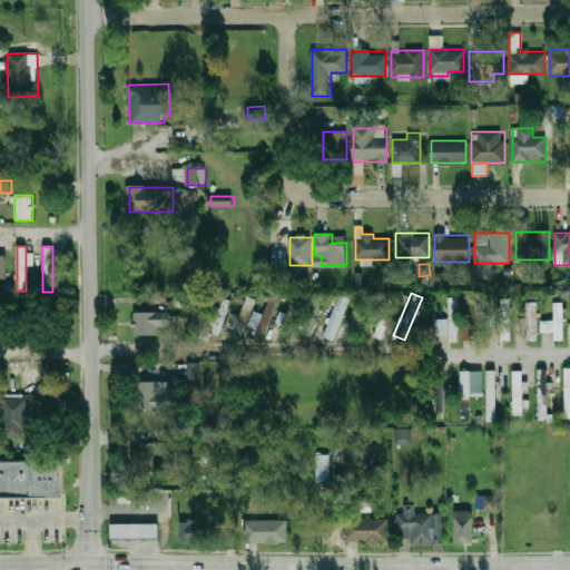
[(241,332),(257,302),(245,295),(236,313),(232,311),(226,324),(241,332)]
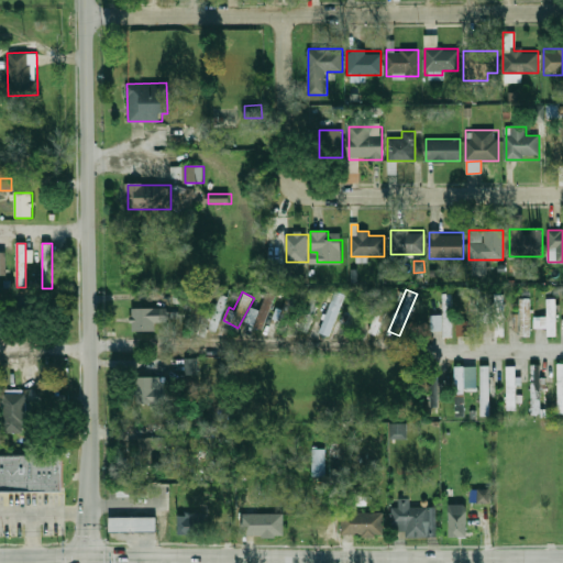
[(366,296),(353,291),(343,326),(357,329),(366,296)]
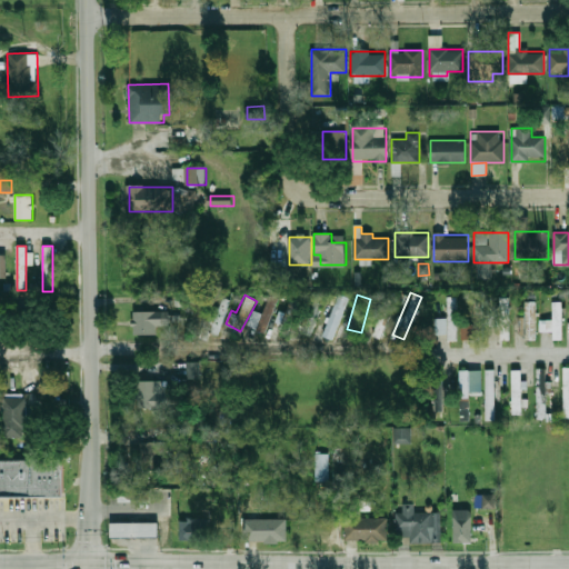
[(301,329),(310,333),(326,300),(316,296),(301,329)]
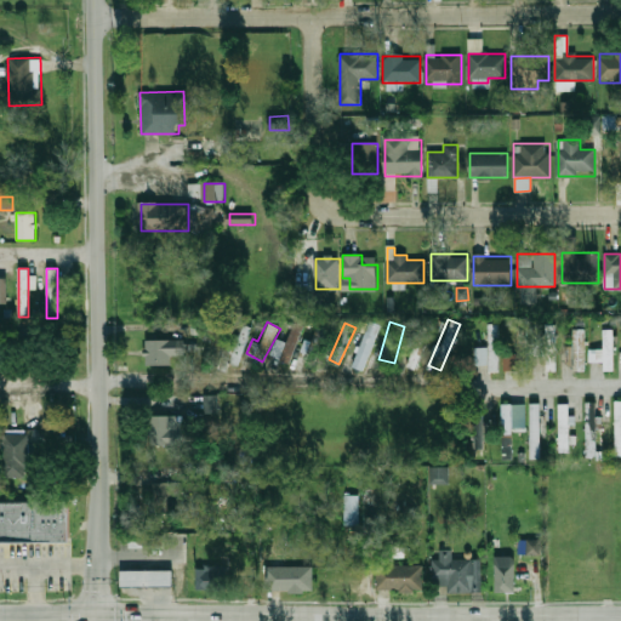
[(414,370),(433,328),(422,323),(404,365),(414,370)]
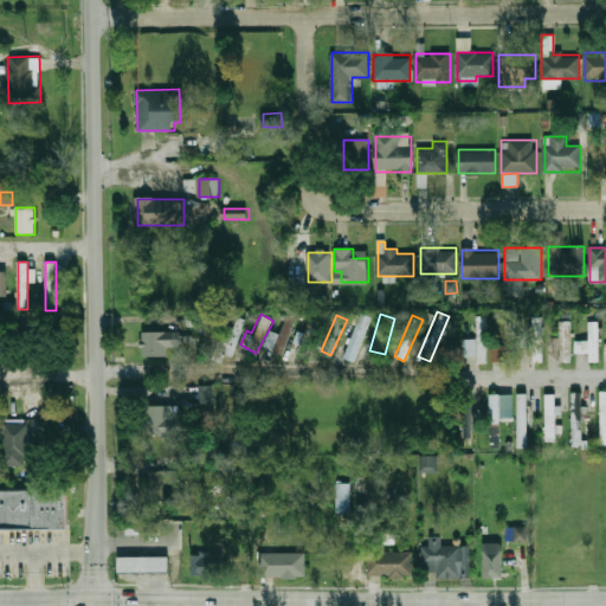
[(224,354),(233,358),(245,320),(234,316),(225,345),(227,345),(224,354)]
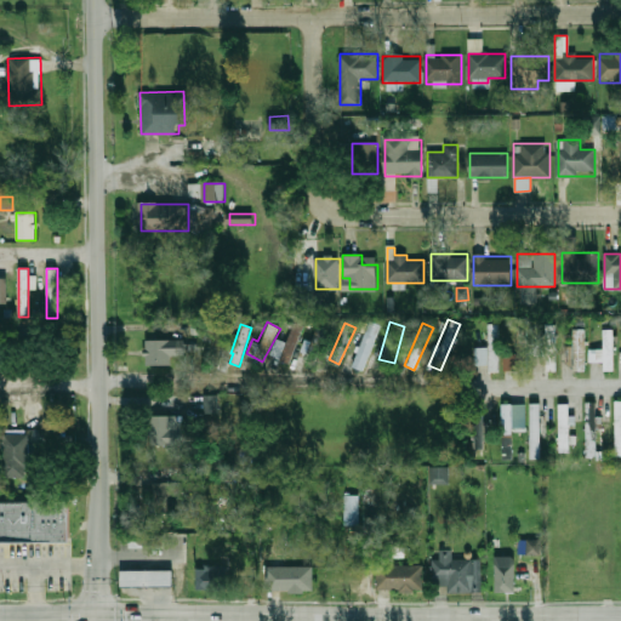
[(542,372),(557,372),(557,324),(542,324),(542,372)]
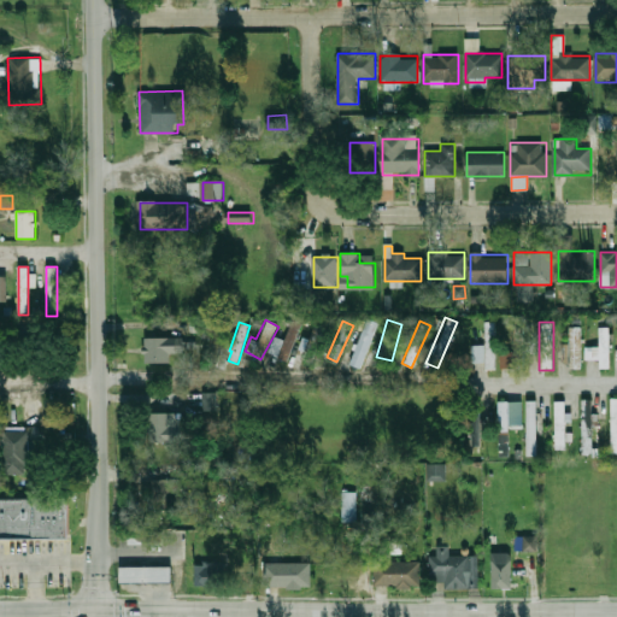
[(325,325),(315,323),(303,359),(313,363),(325,325)]
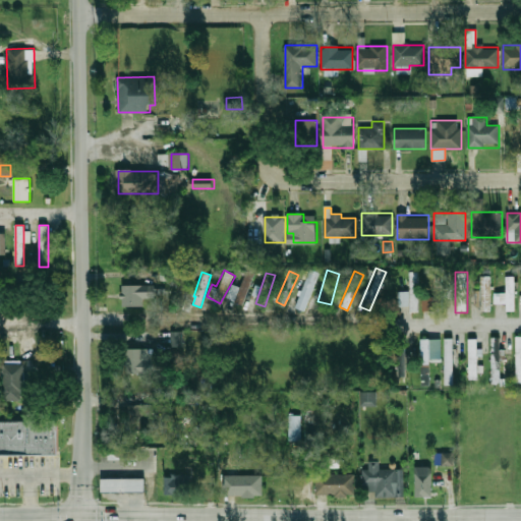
[(409,310),(417,310),(417,273),(409,273),(409,292),(398,292),(398,305),(409,305),(409,310)]
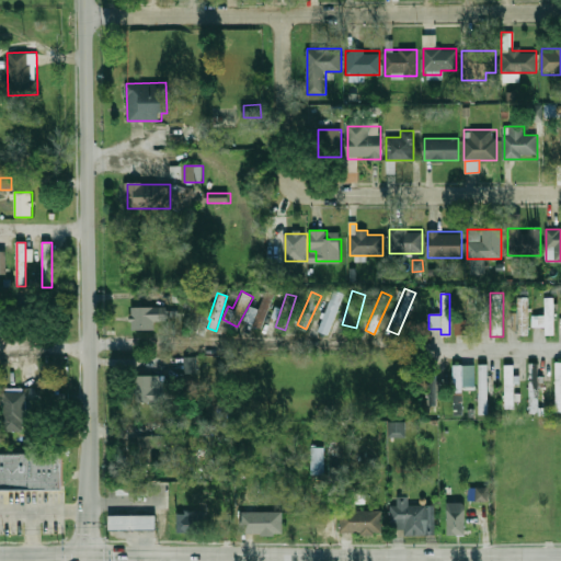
[(461,318),(455,319),(456,335),(468,333),(467,319),(474,318),(472,296),(459,297),(461,318)]
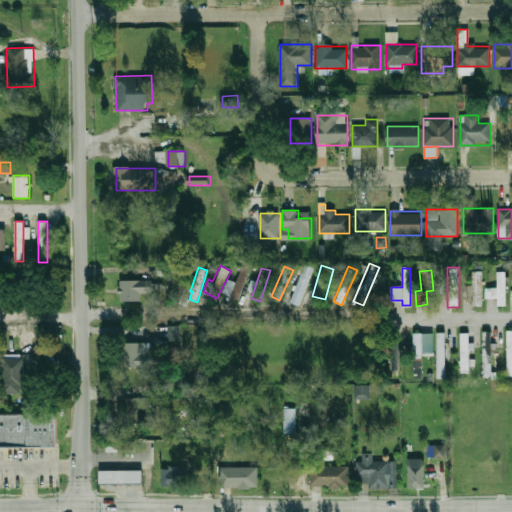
[(482,271),(470,271),(470,290),(467,290),(467,304),(482,304),(482,271)]
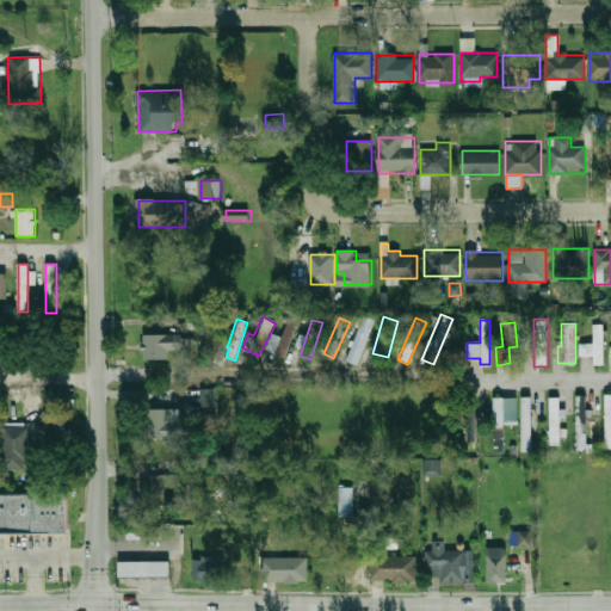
[(593,344),(581,344),(581,356),(593,356),(593,364),(604,364),(604,323),(593,323),(593,344)]
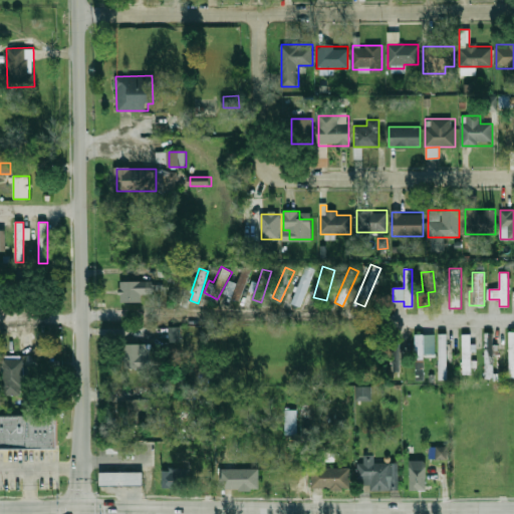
[(307,293),(310,276),(299,274),(296,291),(307,293)]
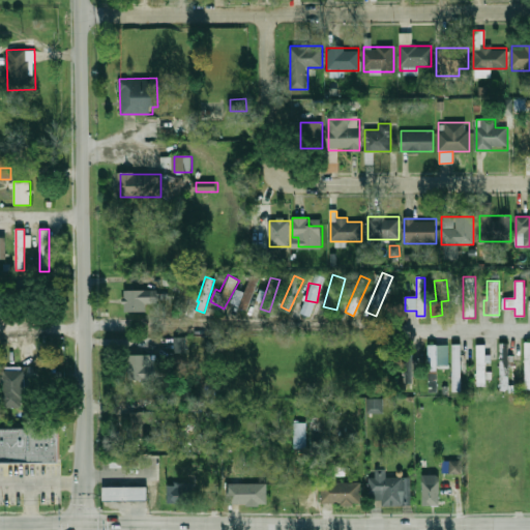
[(123,291),(123,312),(146,312),(146,303),(159,303),(159,291),(123,291)]
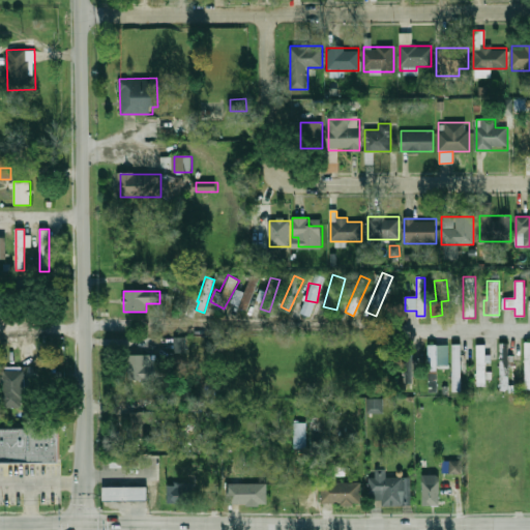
[(236,295),(237,308),(249,307),(248,294),(236,295)]
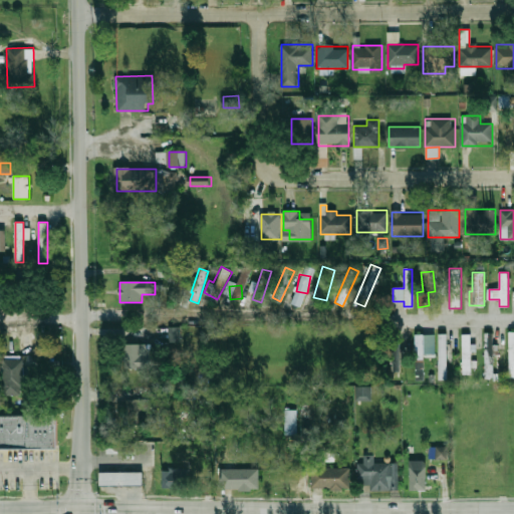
[(169,341),(180,341),(180,327),(169,327),(169,341)]
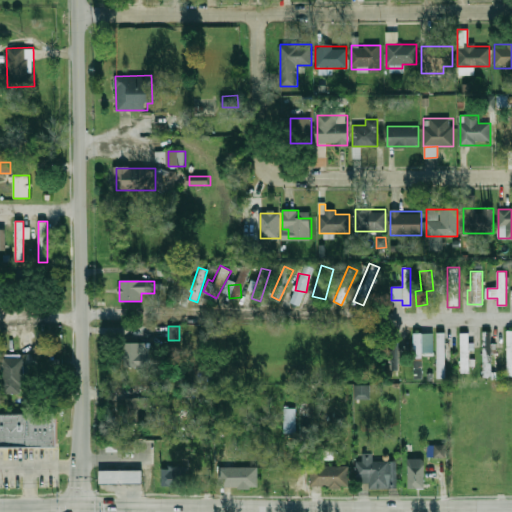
[(483,332),(483,378),(491,378),(491,332),(483,332)]
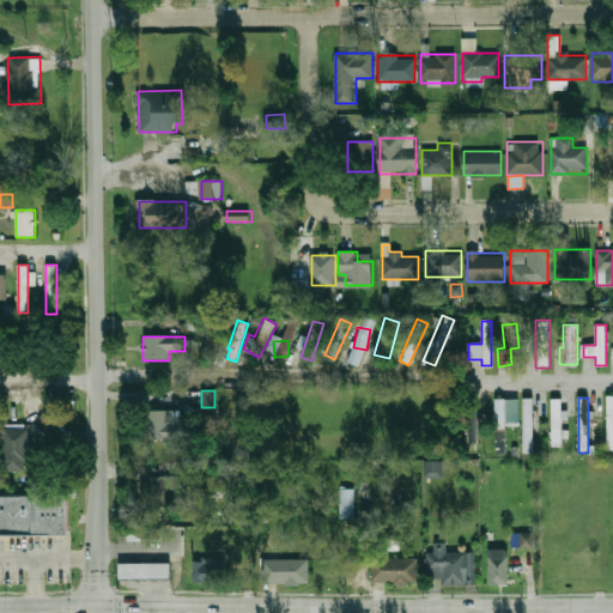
[(516,399),(495,399),(496,454),(507,454),(507,419),(517,419),(516,399)]
